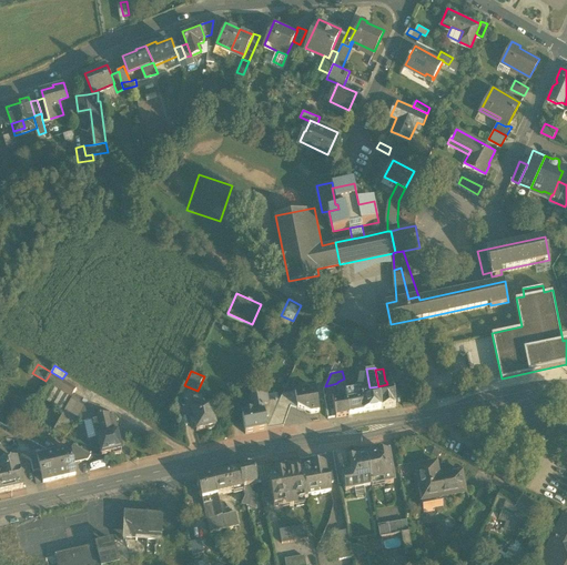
[(52,385),(72,396),(74,393),(77,387),(62,379),(51,372),(46,381),(52,385)]
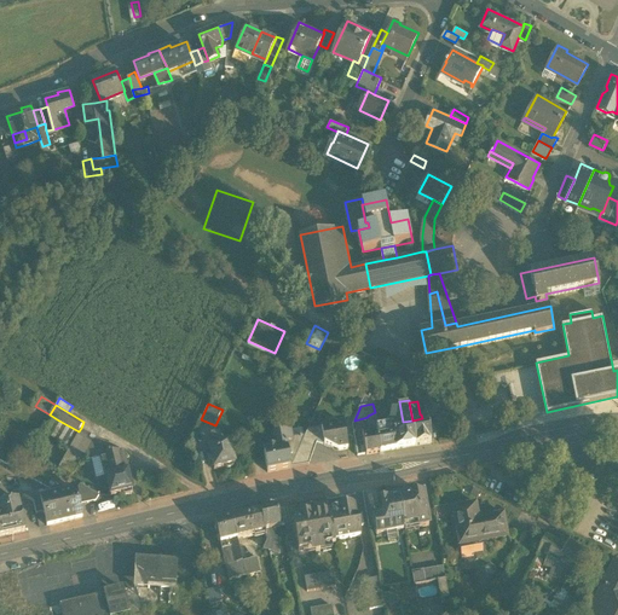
[(422,418),(413,421),(403,422),(399,423),(376,427),(377,428),(381,450),(416,444),(432,441),(428,417),(422,418)]
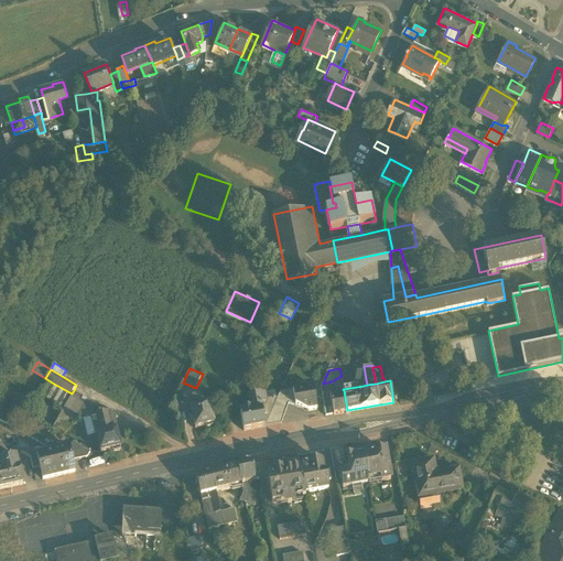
[(72,394),(52,383),(44,396),(63,407),(72,394)]
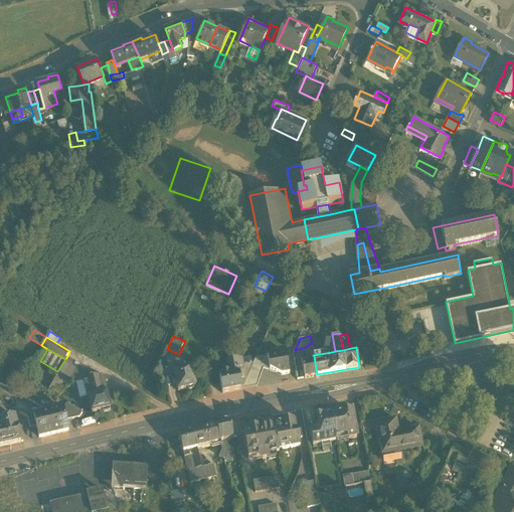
[(271,368),(283,373),(290,372),(287,351),(268,354),(271,368)]
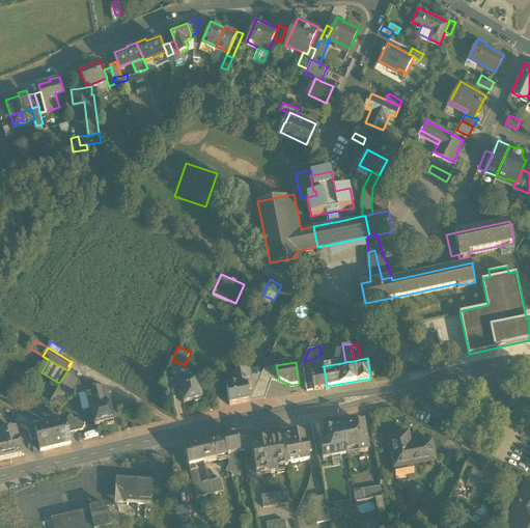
[(271,366),(272,378),(279,380),(276,365),(271,366)]
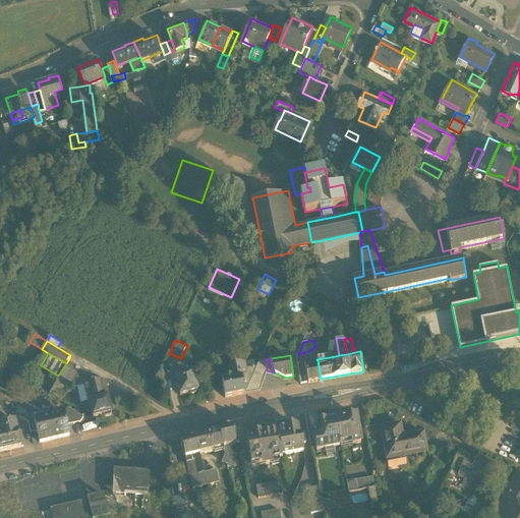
[(254,359),(239,362),(240,369),(256,366),(254,359)]
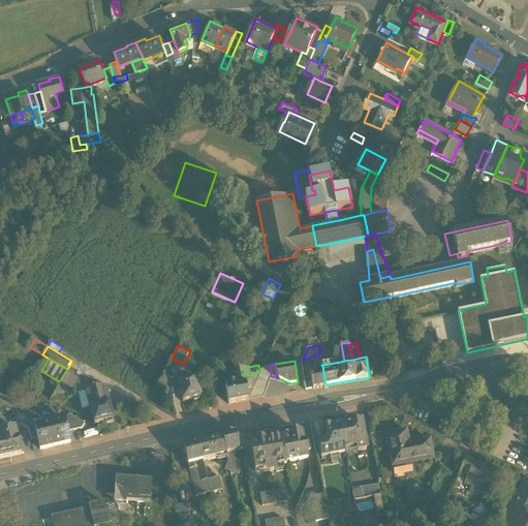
[(260,372),(271,376),(270,365),(264,366),(260,372)]
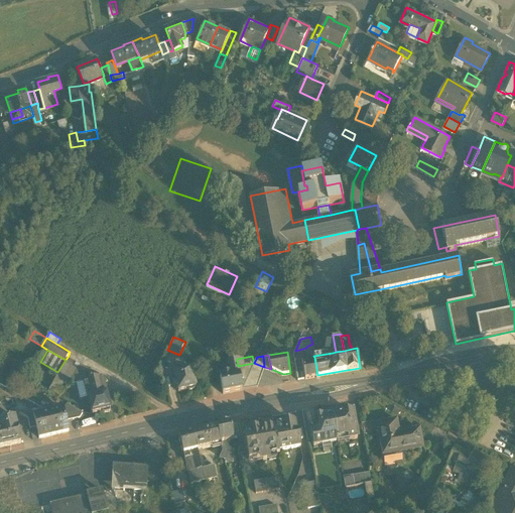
[(74,375),(79,367),(81,363),(68,357),(66,360),(57,372),(48,387),(61,395),(74,375)]
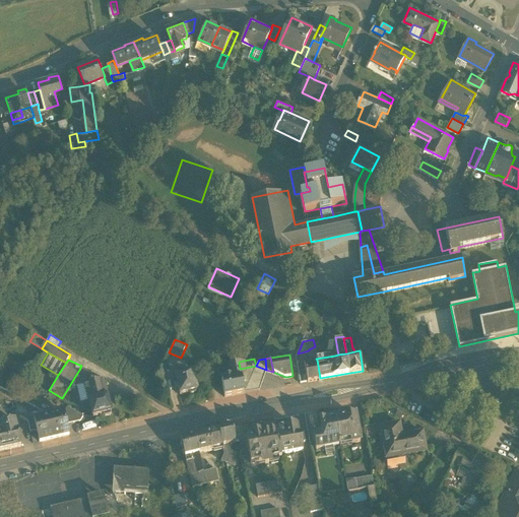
[(317,360),(311,361),(306,362),(309,380),(320,378),(317,360)]
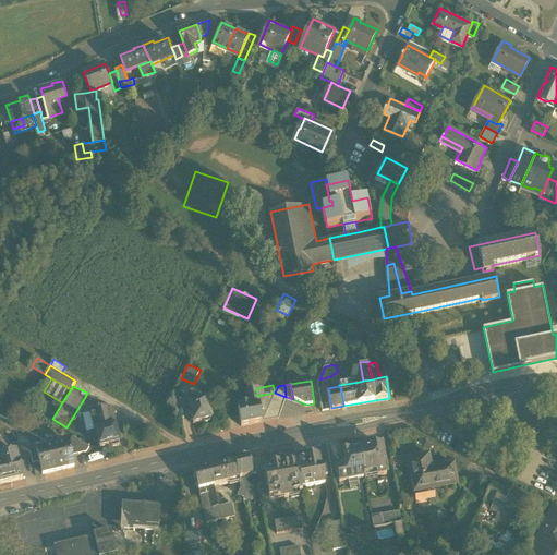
[(247,389),(251,402),(258,401),(257,396),(256,388),(247,389)]
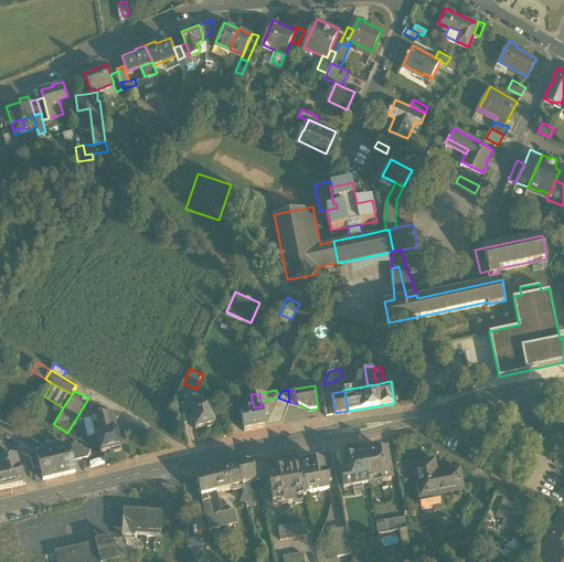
[(193,396),(195,405),(203,404),(201,395),(193,396)]
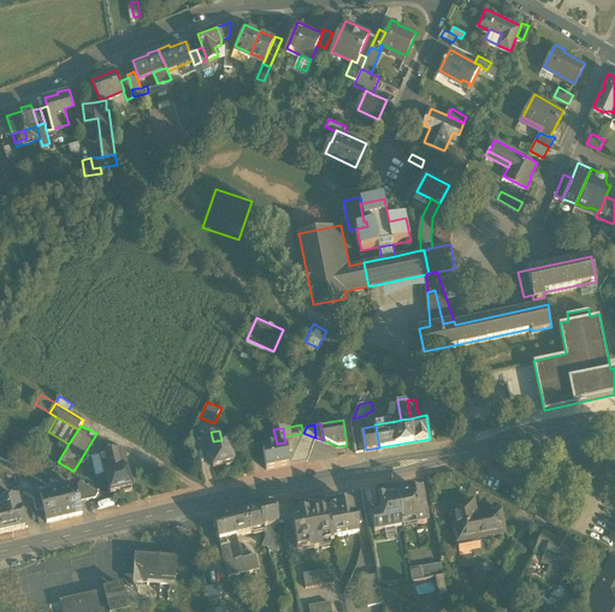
[(123,449),(96,433),(88,447),(89,457),(92,456),(101,453),(123,449)]
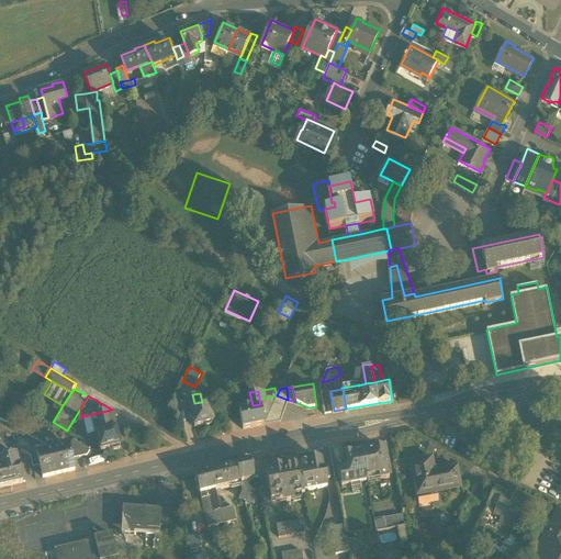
[(277,395),(259,399),(260,404),(265,423),(269,413),(277,395)]
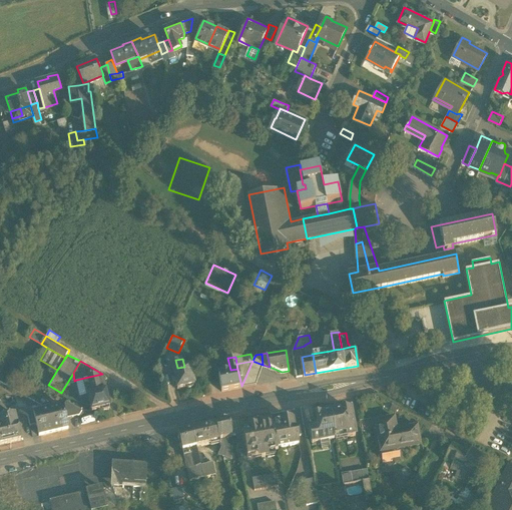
[(258,381),(263,365),(252,361),(245,377),(258,381)]
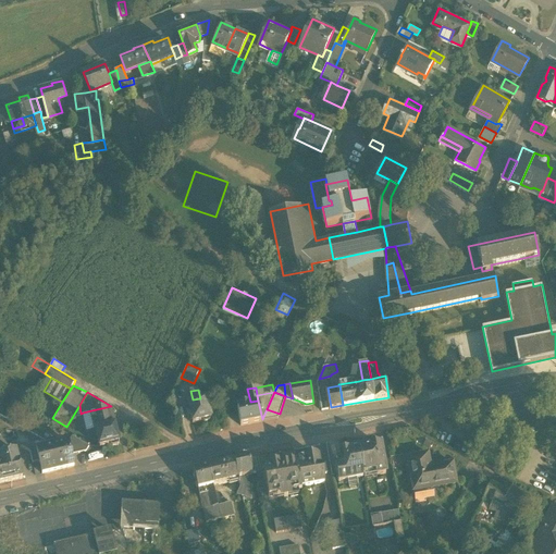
[(207,396),(200,398),(193,399),(188,401),(194,421),(202,419),(206,421),(210,420),(212,417),(207,396)]
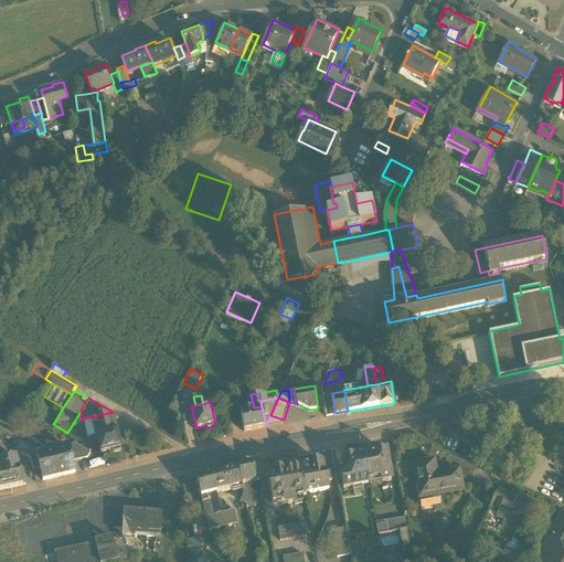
[(266,425),(262,406),(254,407),(242,410),(243,413),(242,413),(245,430),(266,425)]
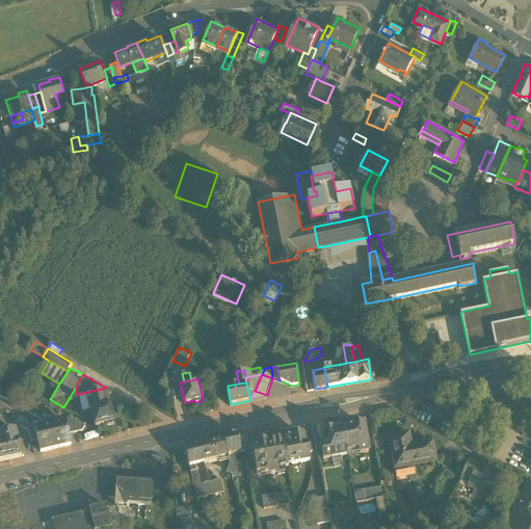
[(106,424),(108,424),(113,423),(114,422),(114,420),(106,388),(87,392),(91,408),(96,425),(106,422),(106,424)]
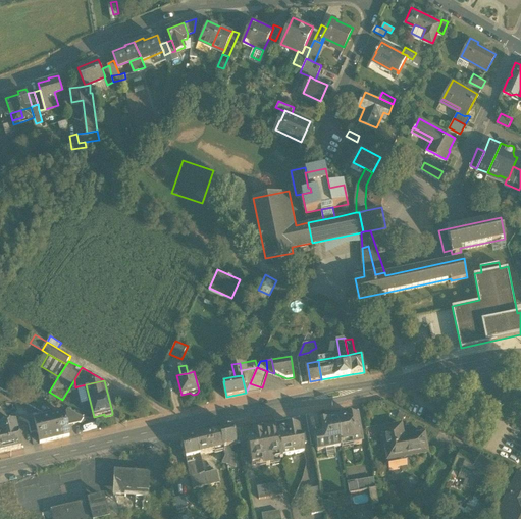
[(250,383),(246,393),(261,390),(262,387),(250,383)]
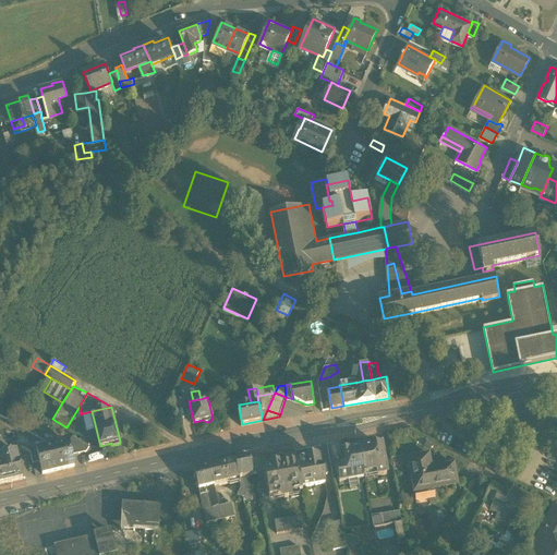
[(83,413),(87,431),(96,429),(92,411),(83,413)]
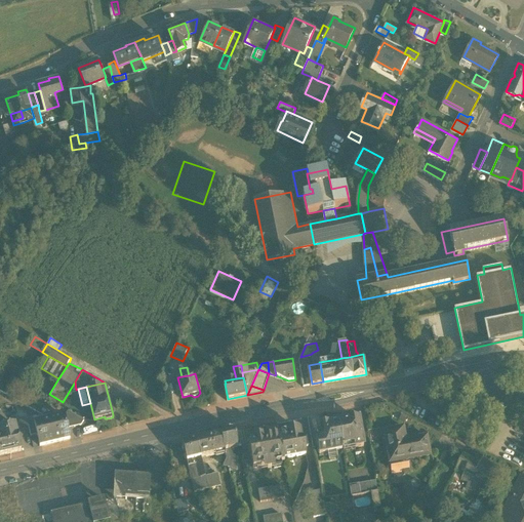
[(66,414),(68,427),(82,424),(84,418),(69,409),(66,414)]
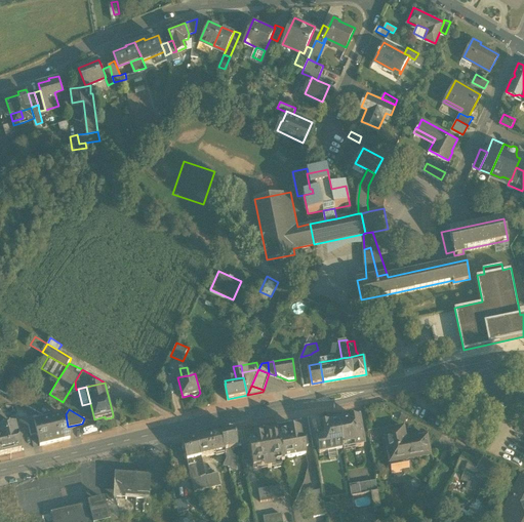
[(66,414),(50,418),(55,440),(71,436),(68,427),(66,414)]
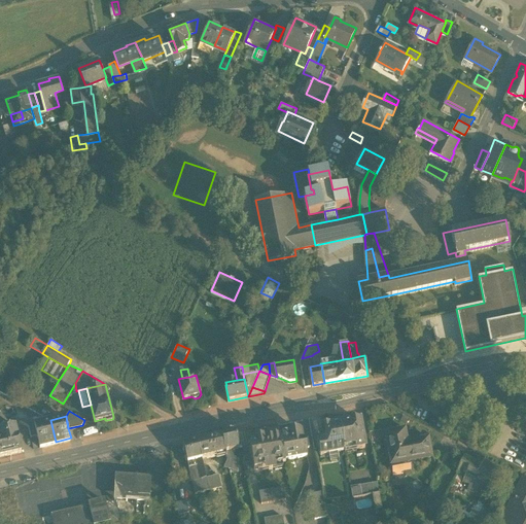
[(29,425),(31,435),(38,434),(35,423),(34,417),(21,420),(29,425)]
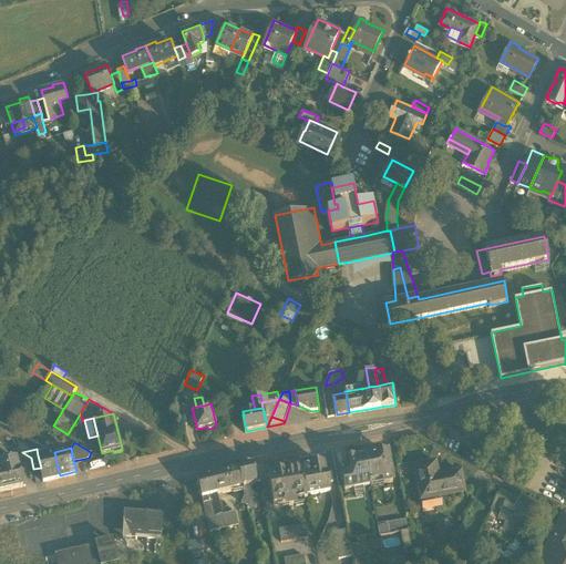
[(367,454),(366,454),(371,480),(371,481),(382,479),(383,481),(393,480),(388,451),(372,453),(371,453),(368,453),(367,454)]
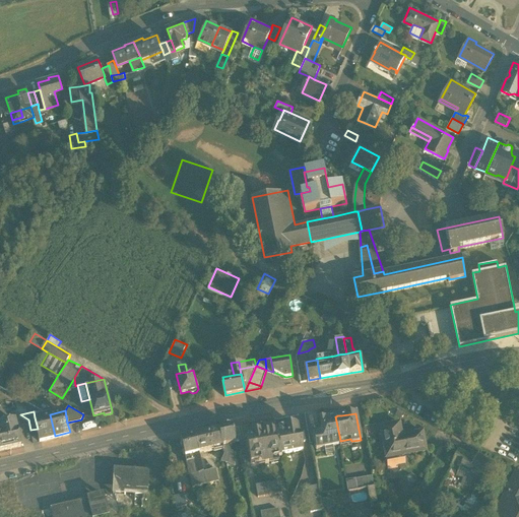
[(40,439),(55,436),(50,414),(35,417),(38,429),(40,439)]
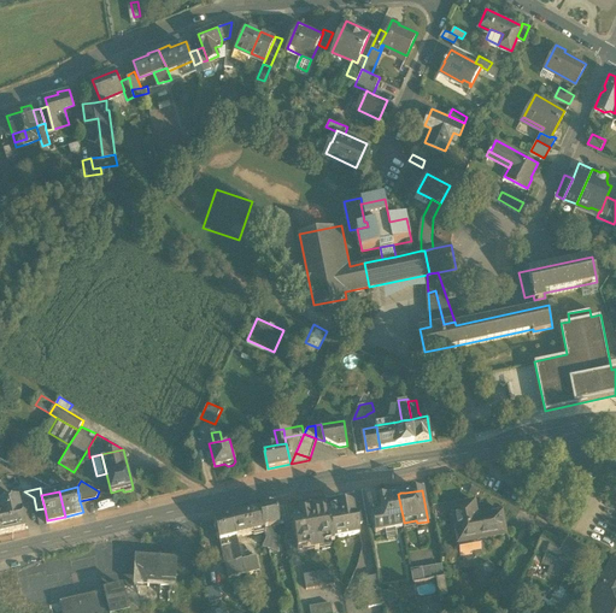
[(394,524),(404,522),(398,494),(380,499),(379,496),(375,497),(373,500),(374,504),(375,505),(377,514),(374,514),(376,530),(387,529),(388,535),(397,532),(396,526),(394,524)]
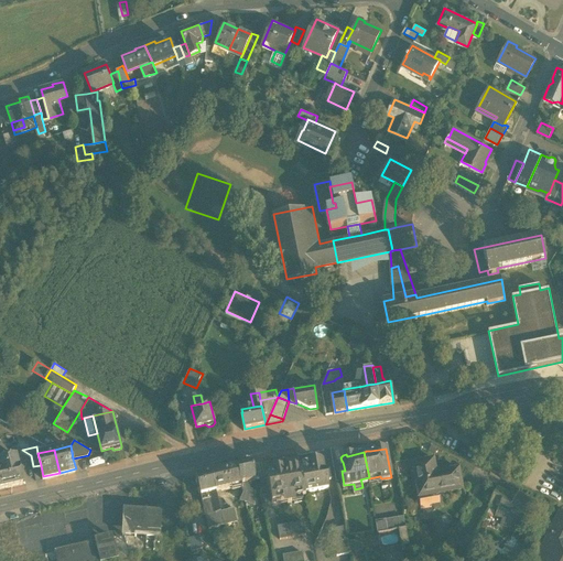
[(0,459),(0,461),(1,467),(7,465),(12,484),(12,485),(23,482),(17,455),(0,459)]
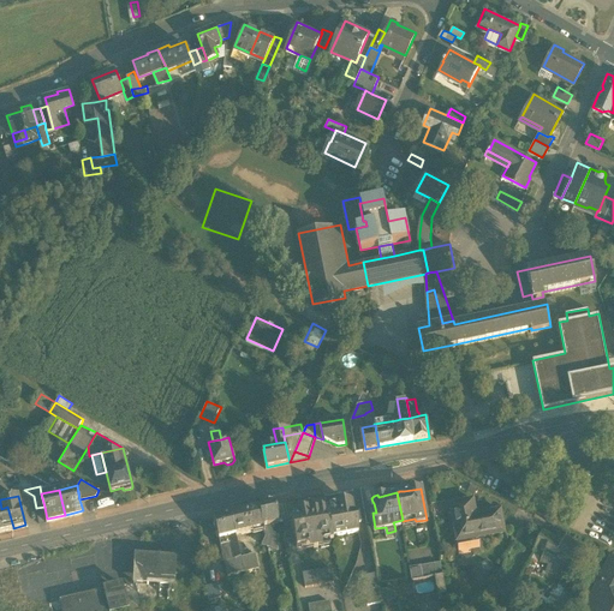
[(339,503),(328,505),(333,534),(333,533),(359,528),(357,520),(362,520),(359,510),(356,511),(355,511),(352,501),(350,502),(350,501),(347,498),(340,499),(339,503)]
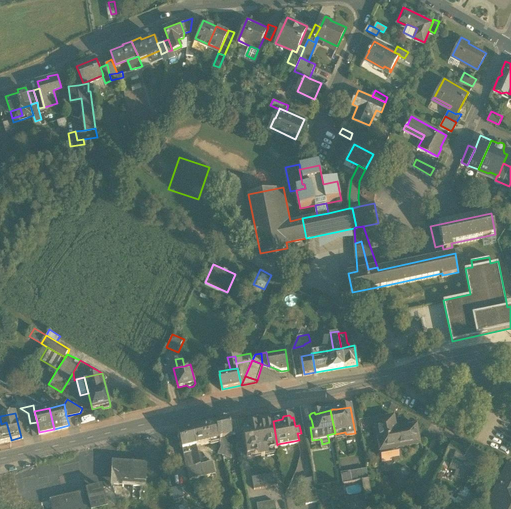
[(375,418),(380,450),(391,448),(390,445),(398,443),(409,441),(409,444),(420,443),(417,424),(403,426),(404,429),(397,430),(396,427),(394,415),(378,418),(375,418)]
